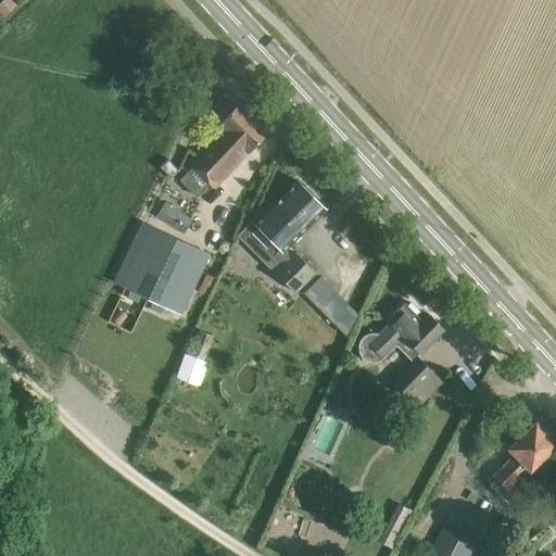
[(2,0),(0,2),(0,10),(4,15),(19,3),(14,0),(2,0)]
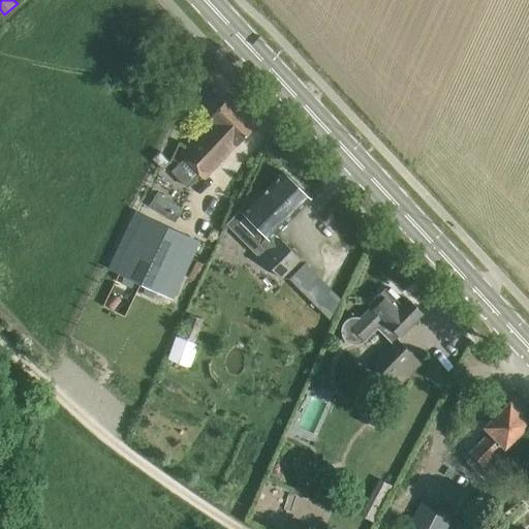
[(205,178),(254,124),(227,97),(211,116),(214,119),(181,156),(205,178)]
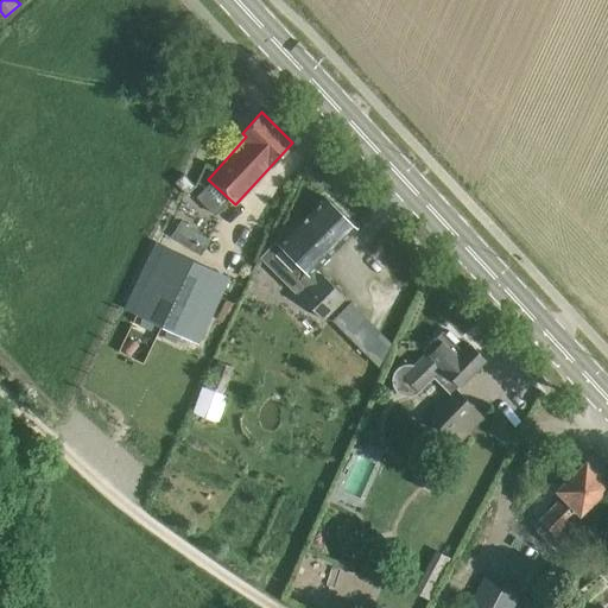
[(195,184),(184,172),(175,181),(185,194),(195,184)]
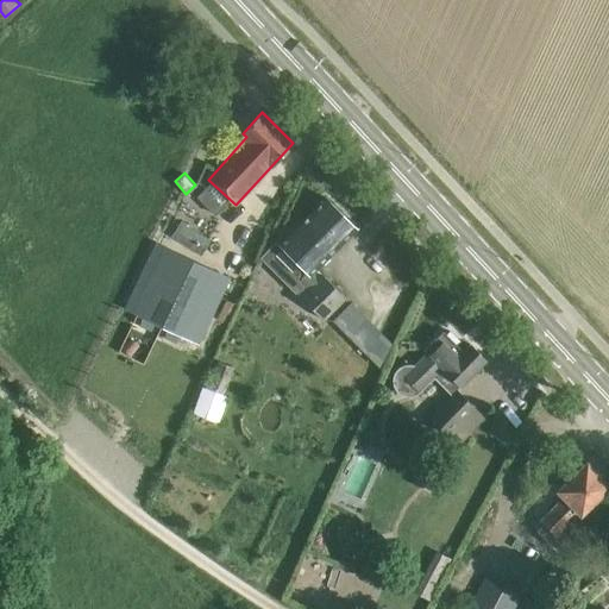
[(356,226),(326,196),(278,243),(306,270),(290,286),(322,320),(345,299),(322,275),(318,278),(313,272),(356,226)]
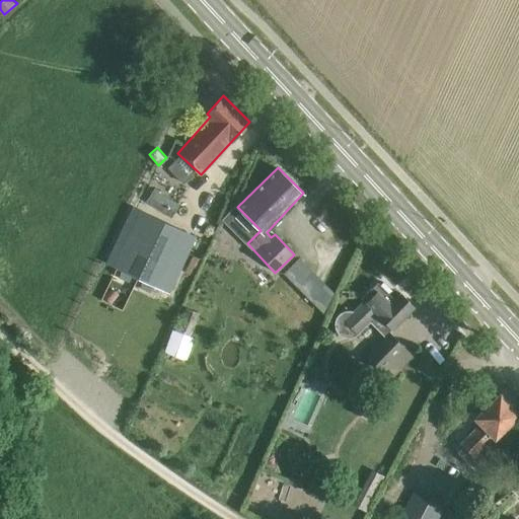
[(168,218),(177,204),(154,189),(144,203),(168,218)]
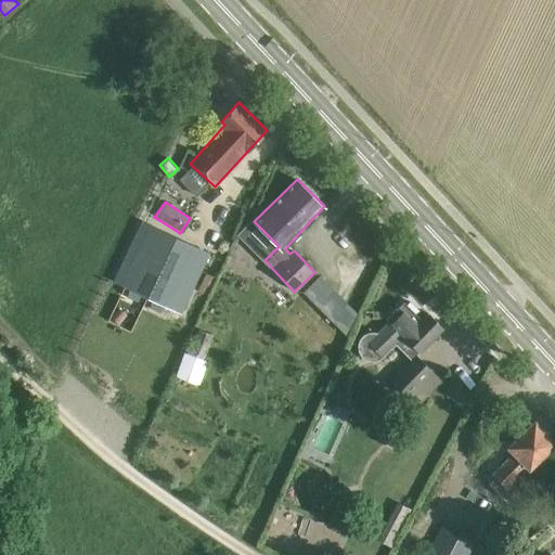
[(214,258),(151,227),(121,283),(183,311),(203,271),(206,272),(206,273),(214,258)]
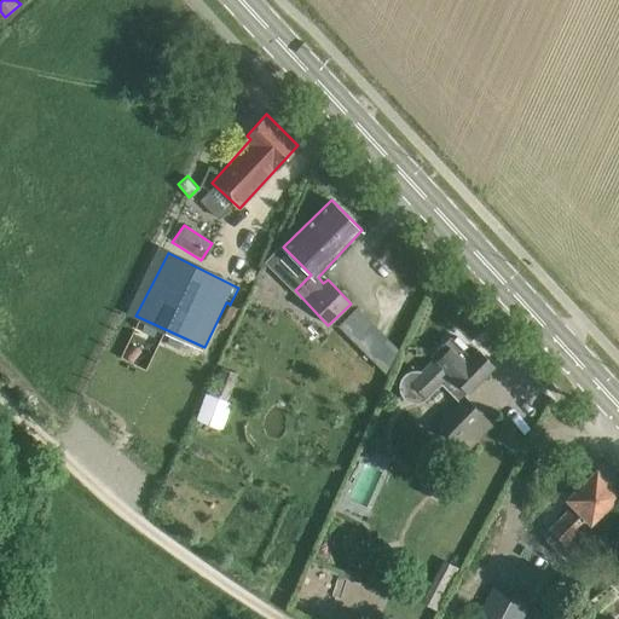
[(351,336),(370,317),(359,306),(341,325),(351,336)]
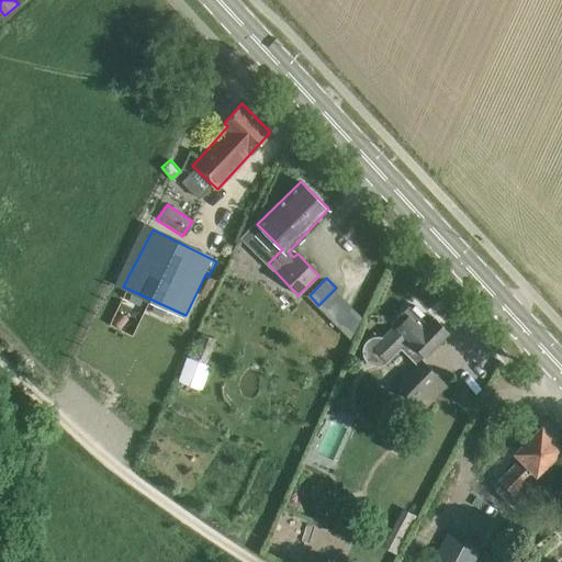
[(412,307),(408,304),(391,322),(396,327),(385,338),(380,336),(374,336),(370,337),(366,340),(362,346),(362,349),(363,356),(367,361),(372,363),(379,364),(384,361),(391,357),(390,356),(400,346),(415,363),(393,384),(420,412),(447,385),(420,358),(448,330),(434,316),(427,323),(420,316),(424,313),(415,304),(412,307)]
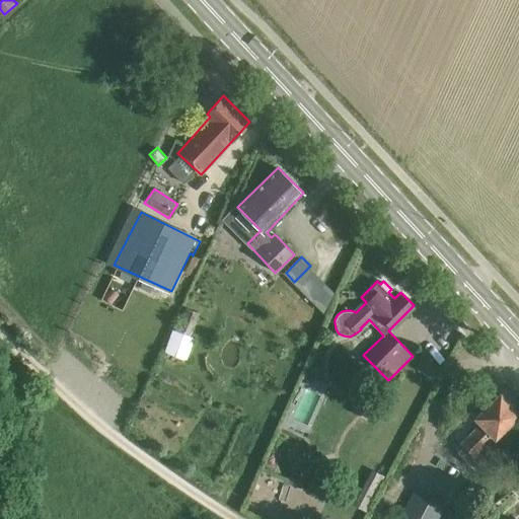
[(327,283),(312,299),(325,313),(337,292),(327,283)]
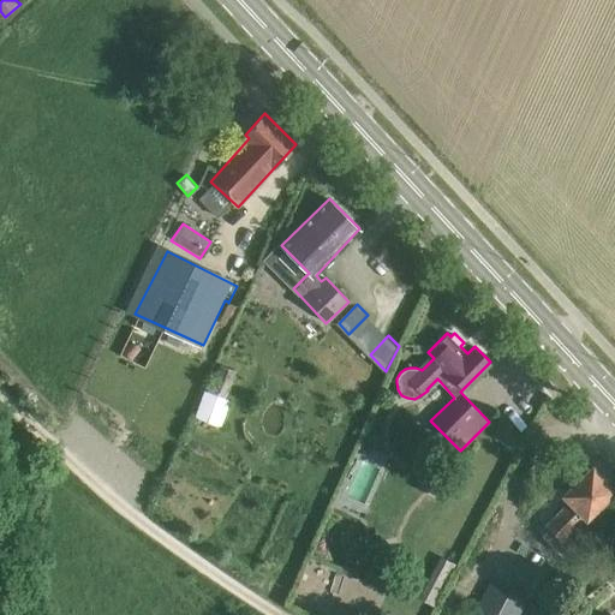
[(226,396),(236,371),(214,364),(195,415),(221,425),(231,399),(226,396)]
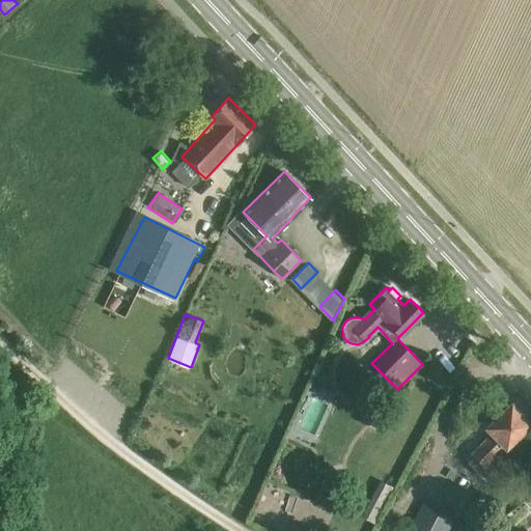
[(427,370),(443,388),(452,380),(436,362),(427,370)]
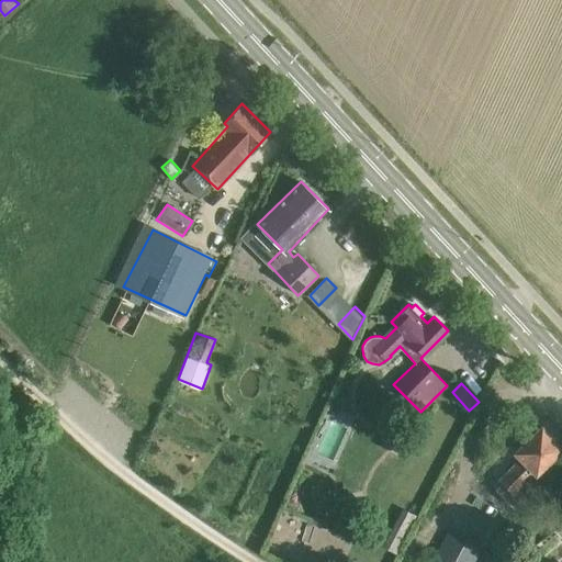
[(520,458),(497,479),(520,502),(543,479),(541,476),(551,467),(551,462),(549,458),(561,447),(559,444),(560,439),(555,436),(551,436),(541,426),(514,450),(520,458)]
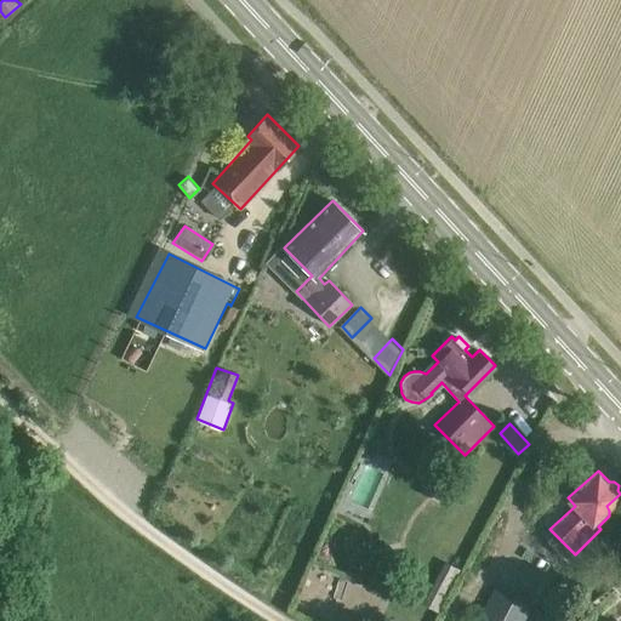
[(459,569),(445,562),(422,603),(437,610),(459,569)]
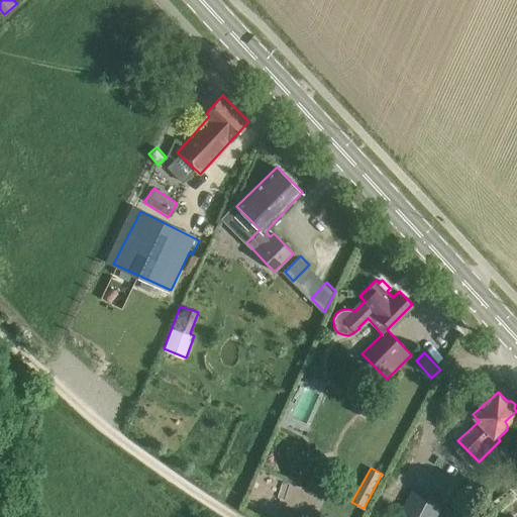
[(397,516),(436,516),(443,505),(423,494),(412,487),(397,516)]
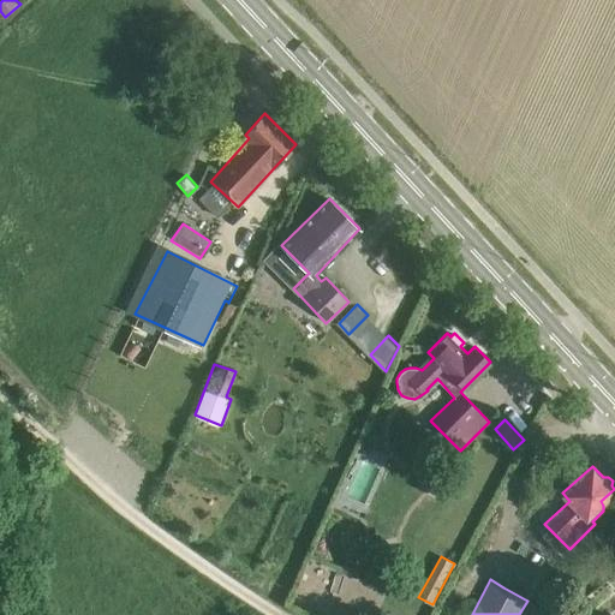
[(554,614),(531,603),(524,614),(554,614)]
